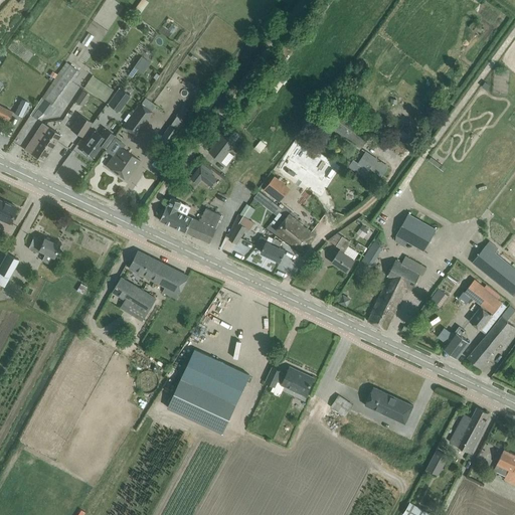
[(145,0),(141,0),(133,11),(139,15),(148,2),(145,0)]
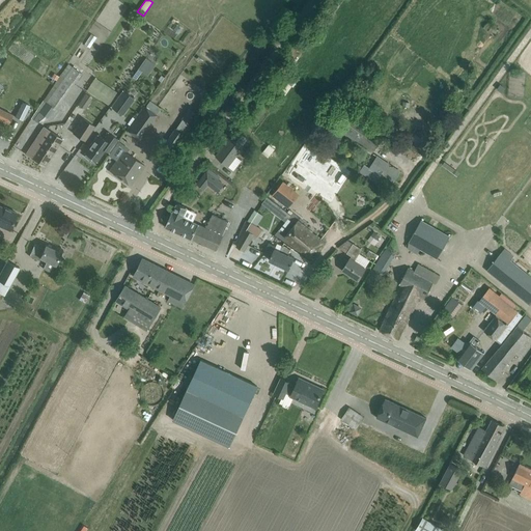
[(493,8),(487,16),(500,25),(505,19),(493,8)]
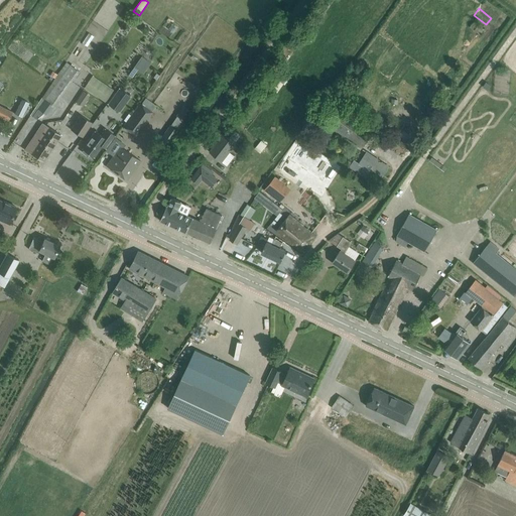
[(474,22),(471,27),(480,35),(484,30),(474,22)]
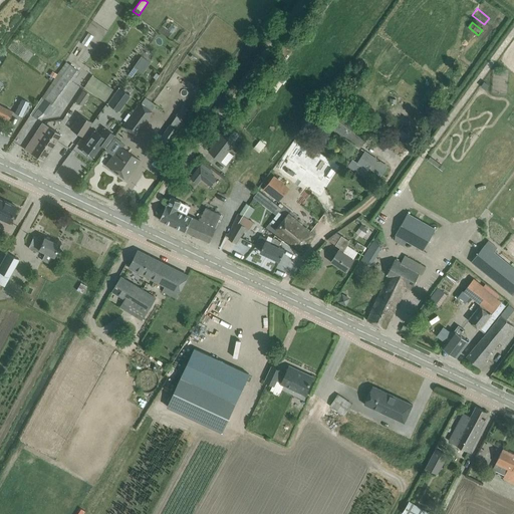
[(89,33),(82,43),(86,46),(93,36),(89,33)]
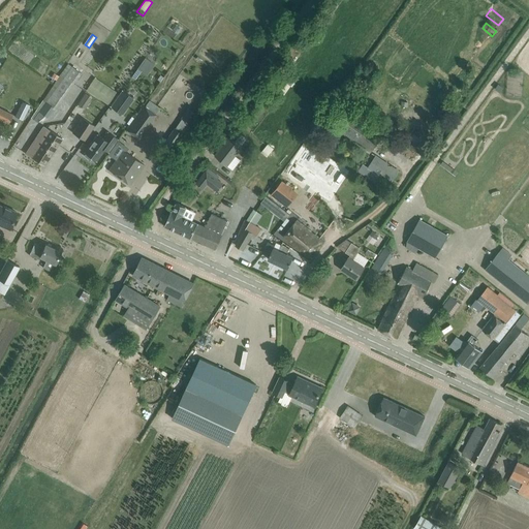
[(203,54),(220,68),(226,62),(208,47),(203,54)]
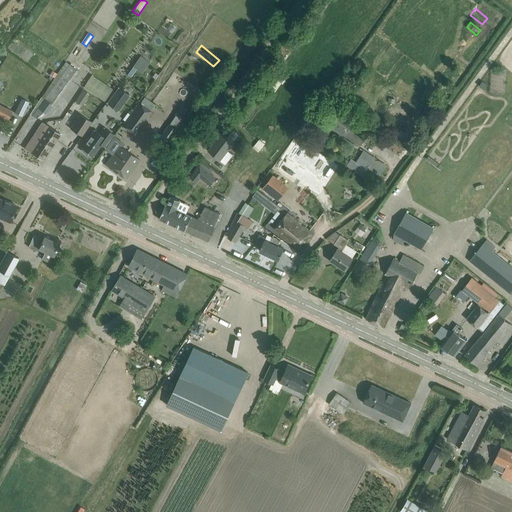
[(141,55),(137,60),(144,65),(147,60),(141,55)]
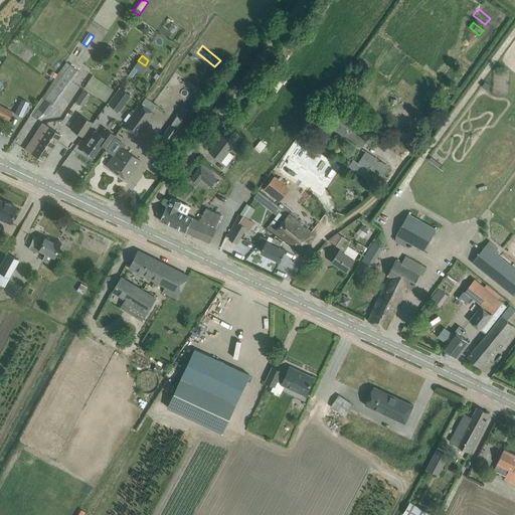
[(39,120),(51,104),(53,106),(79,71),(65,61),(58,71),(41,98),(44,100),(32,115),(39,120)]
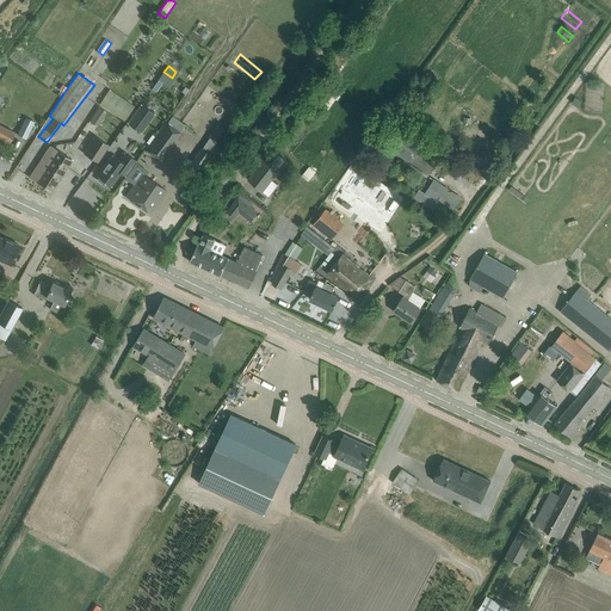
[(328,88),(325,92),(335,100),(339,96),(328,88)]
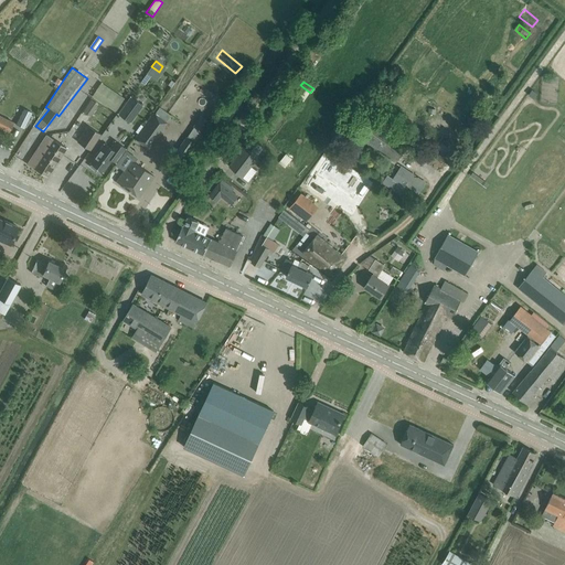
[(102,83),(93,97),(116,113),(126,99),(102,83)]
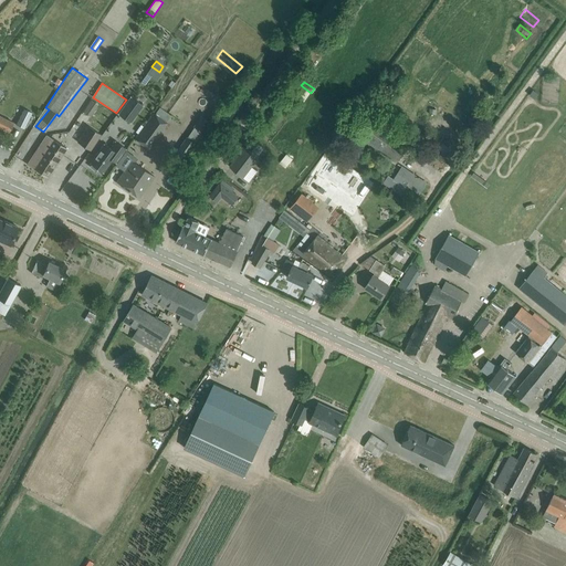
[(130,96),(118,114),(130,123),(143,105),(130,96)]
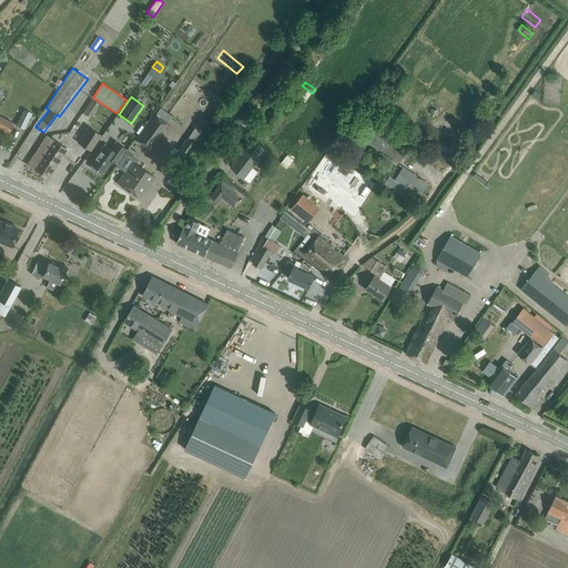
[(92,101),(84,113),(91,118),(99,105),(92,101)]
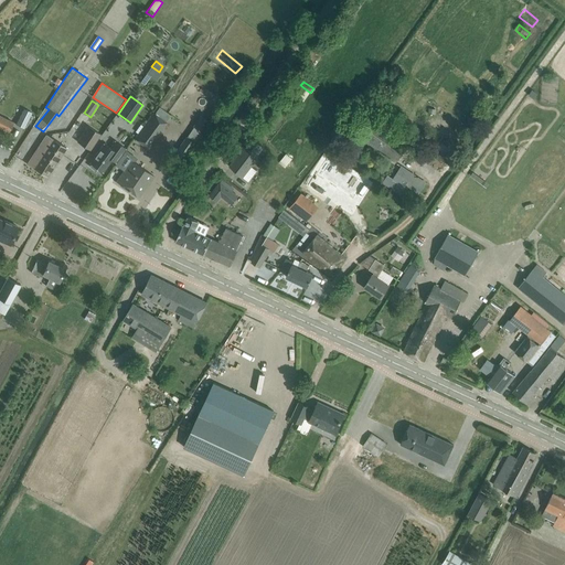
[(153,113),(135,138),(148,148),(167,123),(166,121),(171,115),(160,107),(155,114),(153,113)]
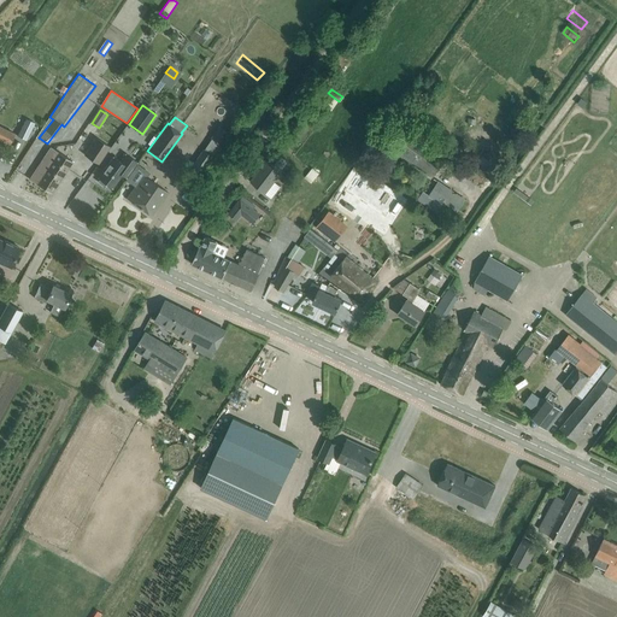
[(35,123),(27,118),(17,136),(27,140),(35,123)]
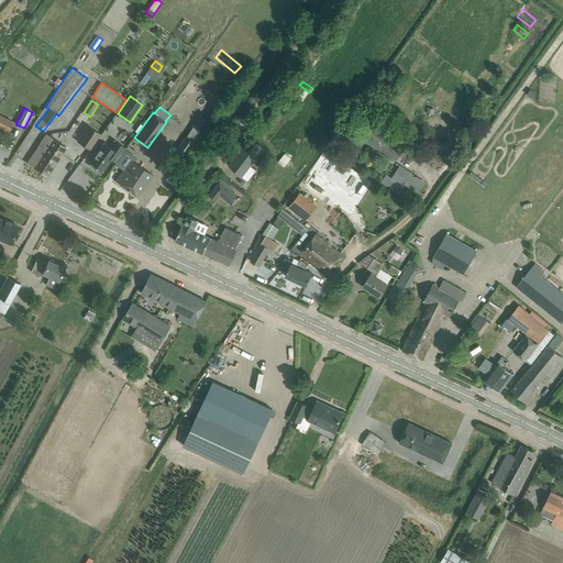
[(0,127),(9,131),(13,122),(0,114),(0,127)]
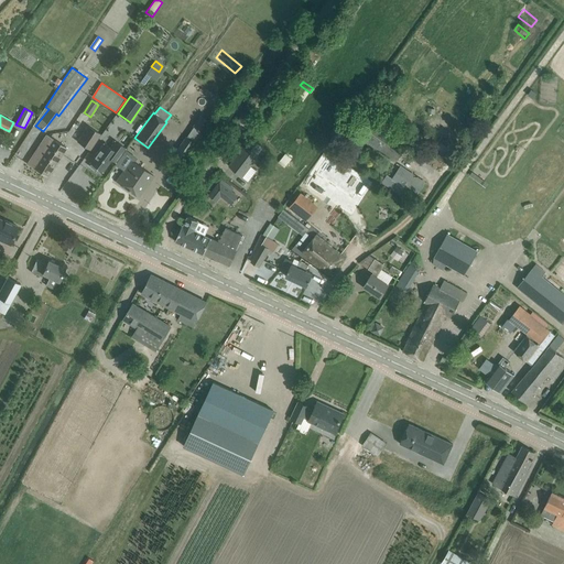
[(203,116),(195,127),(205,133),(213,122),(203,116)]
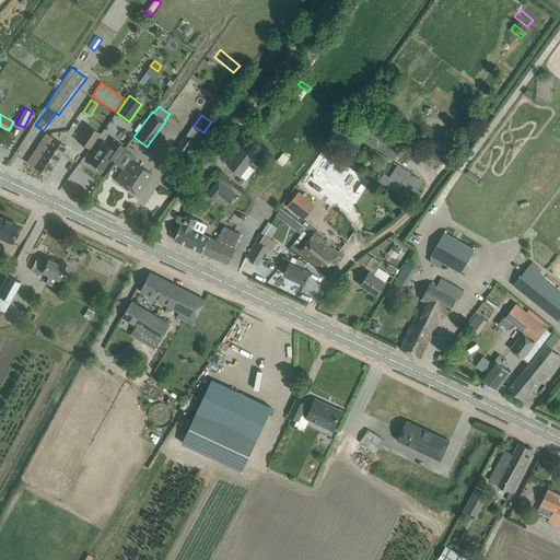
[(377,124),(365,142),(393,162),(406,143),(377,124)]
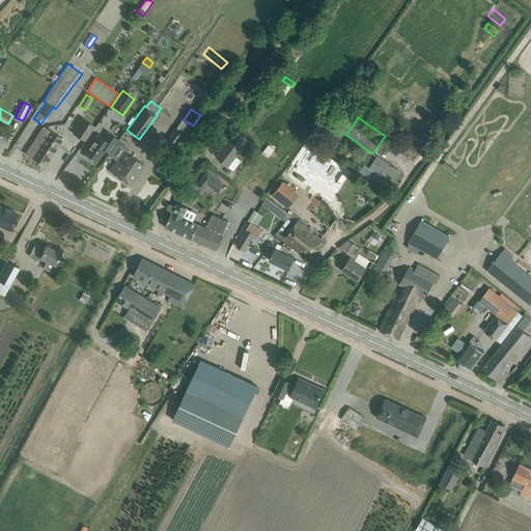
[(84,141),(94,126),(83,118),(73,133),(84,141)]
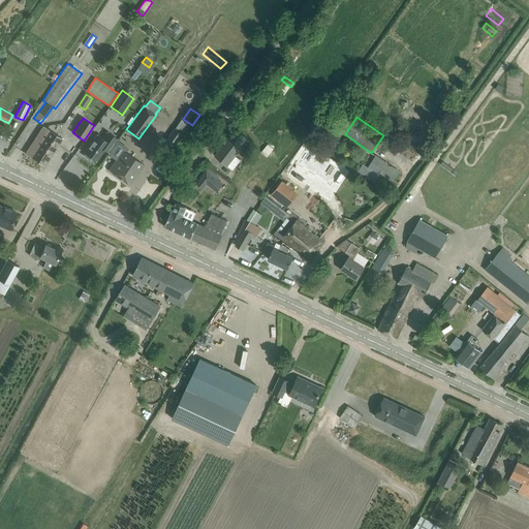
[(53,152),(62,138),(43,126),(38,133),(44,137),(40,144),(53,152)]
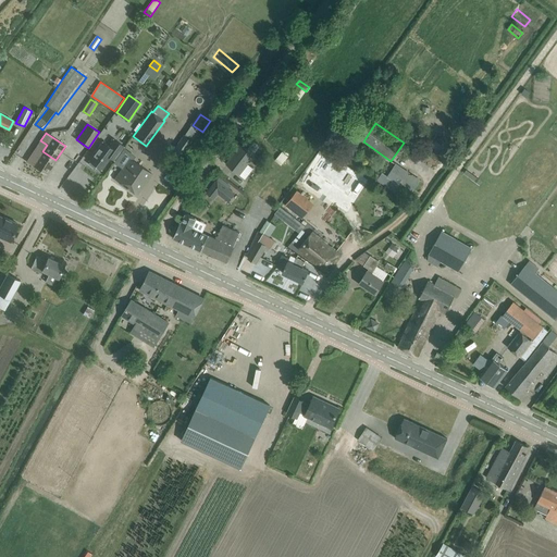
[(102,141),(88,160),(90,162),(89,163),(95,168),(96,165),(101,170),(110,158),(113,160),(124,146),(113,138),(109,146),(102,141)]
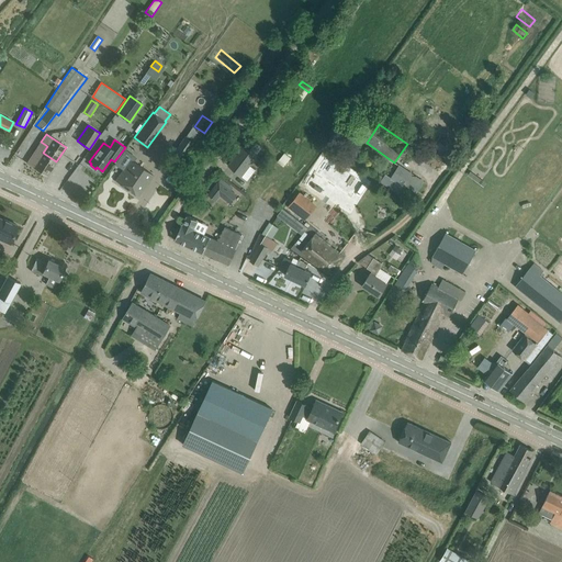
[(257,155),(262,146),(256,142),(250,150),(257,155)]
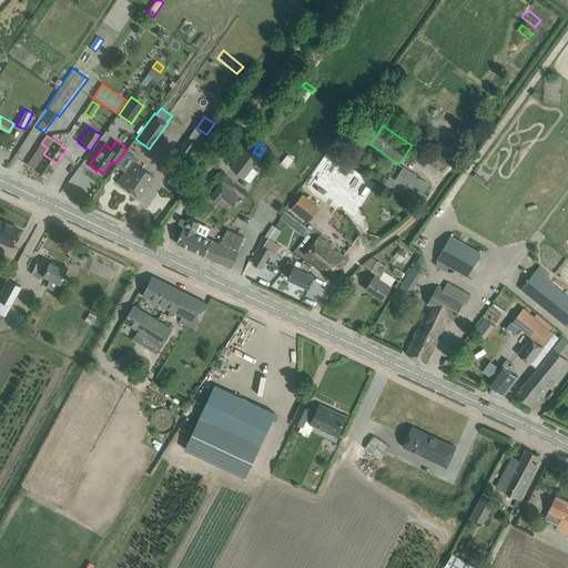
[(231,168),(244,178),(260,158),(246,148),(231,168)]
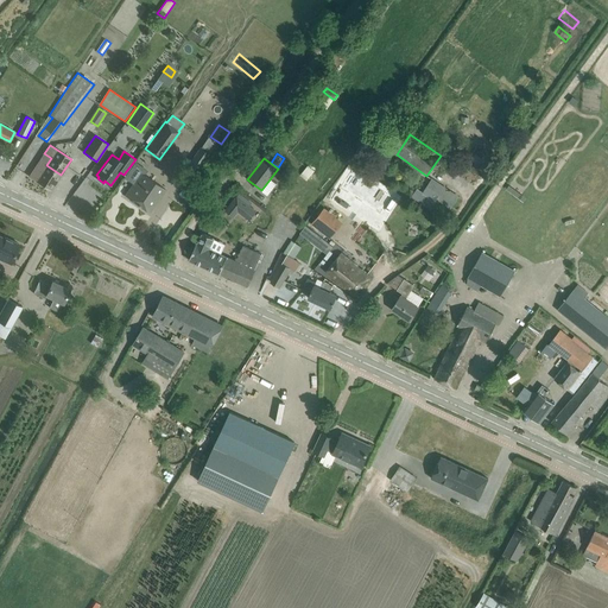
[(135,163),(125,178),(134,184),(132,187),(126,196),(134,202),(149,211),(156,202),(165,189),(156,182),(145,175),(147,171),(135,163)]
